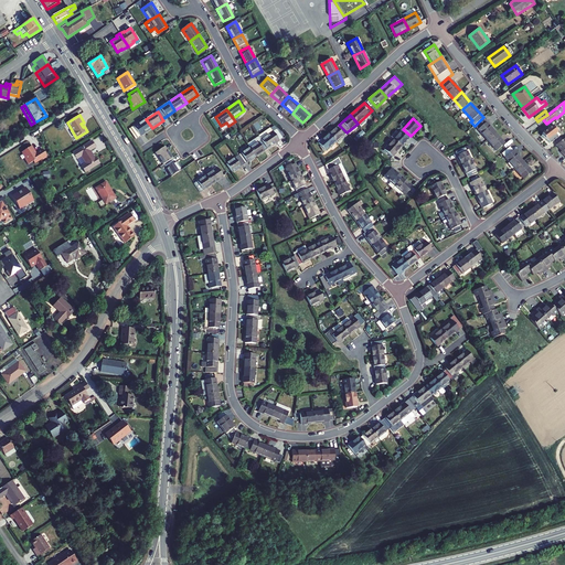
[(488,140),(496,132),(482,118),(475,126),(488,140)]
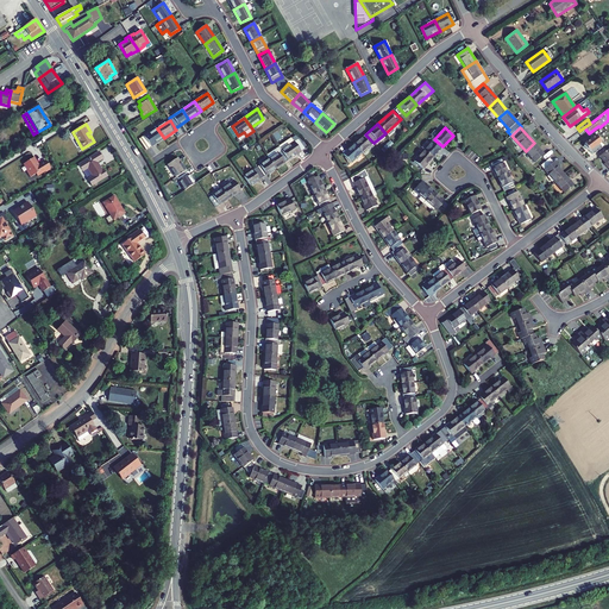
[(139,140),(146,150),(164,138),(157,129),(139,140)]
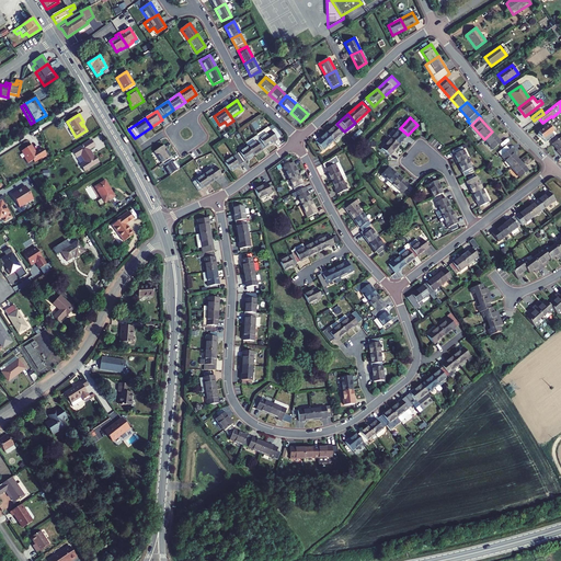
[(327,133),(333,141),(344,132),(336,124),(327,133)]
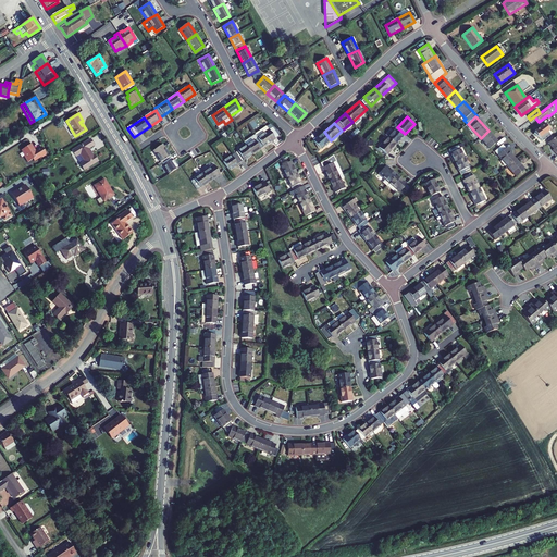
[(541,127),(539,124),(532,128),(535,133),(534,134),(536,137),(537,136),(542,141),(551,136),(547,132),(549,131),(544,125),(541,127)]
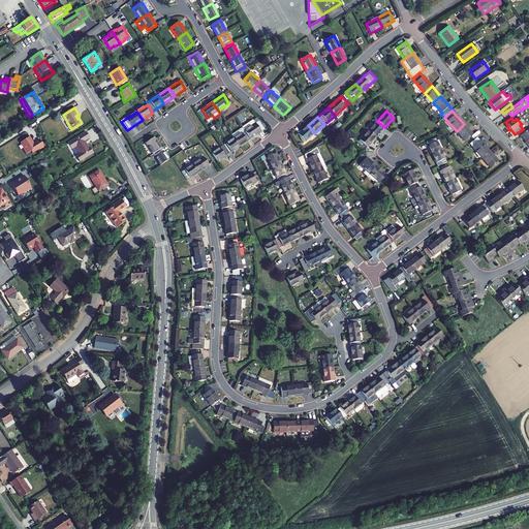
[(253,120),(242,127),(250,139),(265,129),(258,121),(255,123),(253,120)]
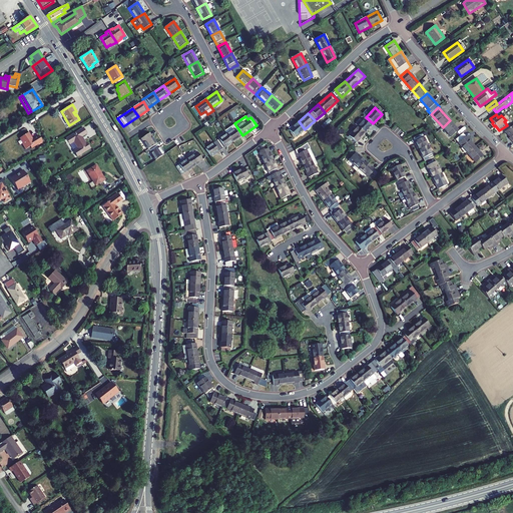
[(358,126),(365,133),(373,123),(366,117),(358,126)]
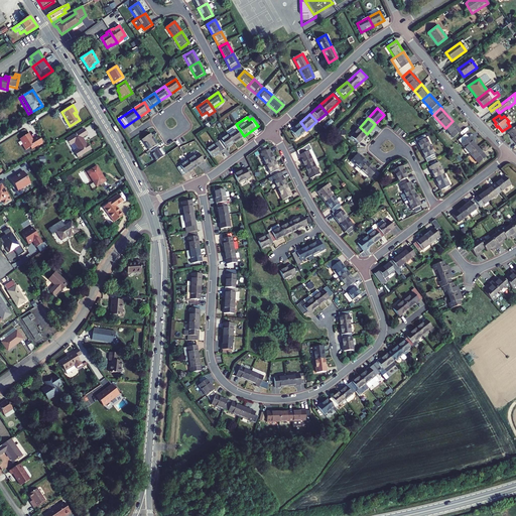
[(445,128),(454,138),(461,131),(453,121),(445,128)]
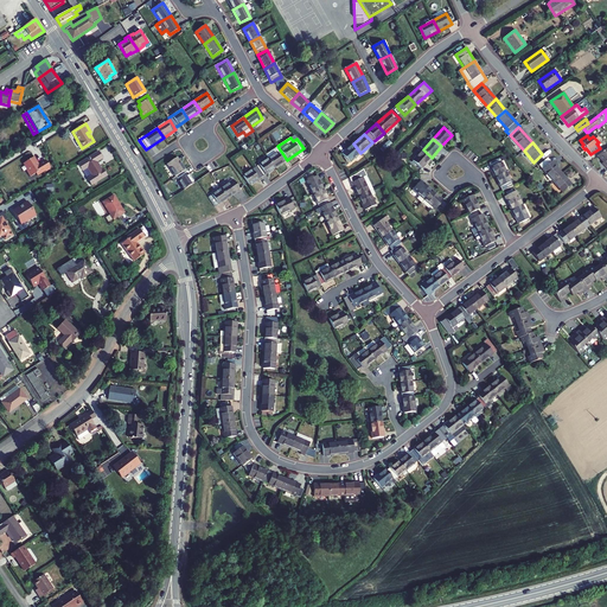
[(353,144),(342,154),(350,163),(360,153),(353,144)]
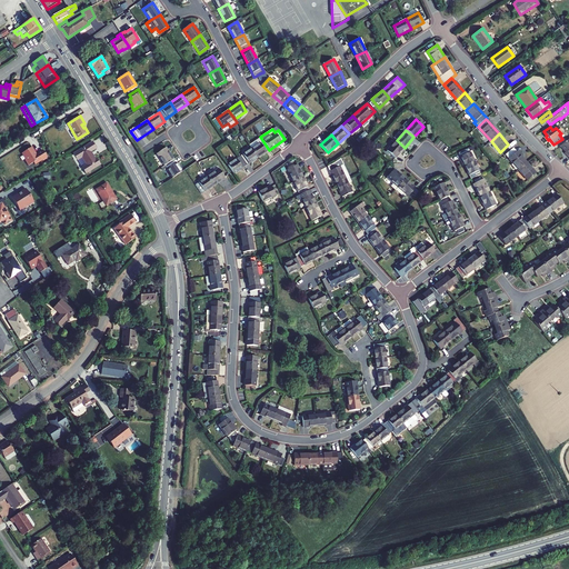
[(260,137),(249,145),(251,149),(258,158),(269,150),(260,137)]
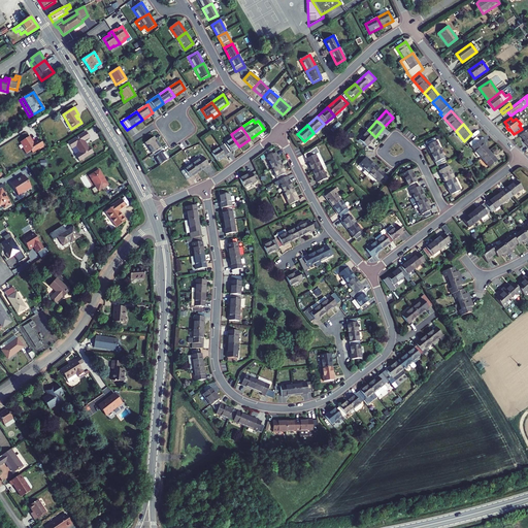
[(359,140),(367,146),(375,137),(368,130),(359,140)]
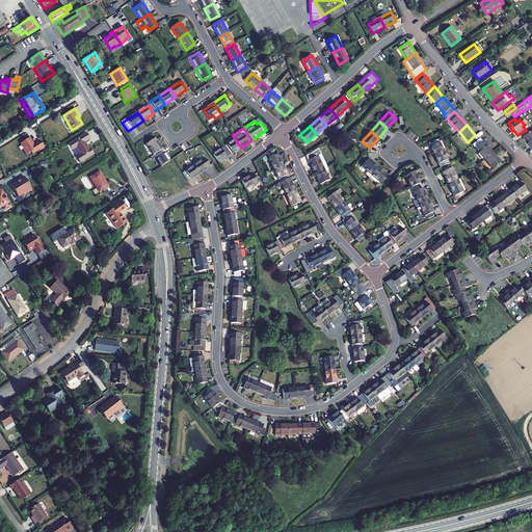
[(90,139),(86,133),(69,144),(72,150),(77,148),(81,154),(76,157),(80,162),(94,154),(90,149),(89,149),(84,142),(90,139)]
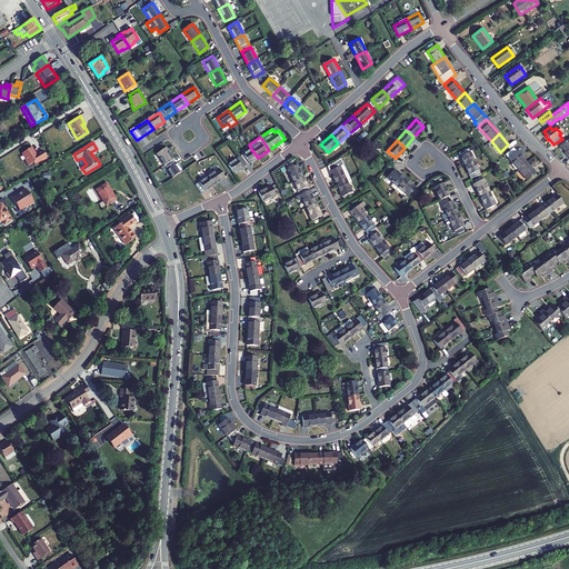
[(35,165),(47,158),(42,150),(37,155),(32,147),(22,153),(26,159),(25,160),(29,166),(33,162),(35,165)]
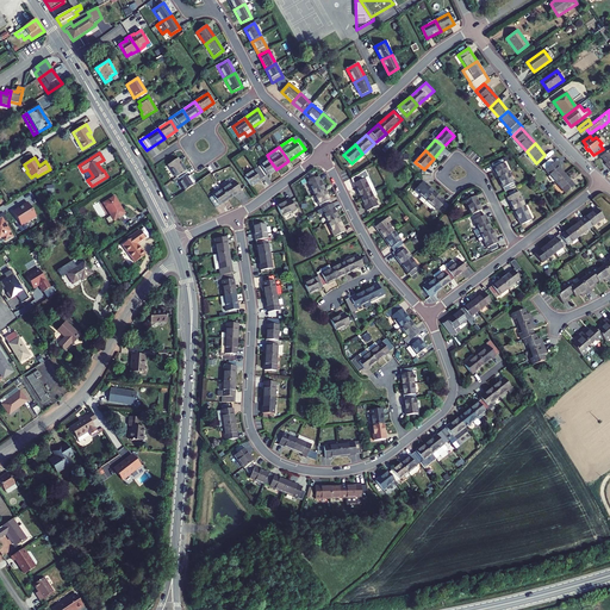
[(168,166),(176,178),(186,172),(178,159),(168,166)]
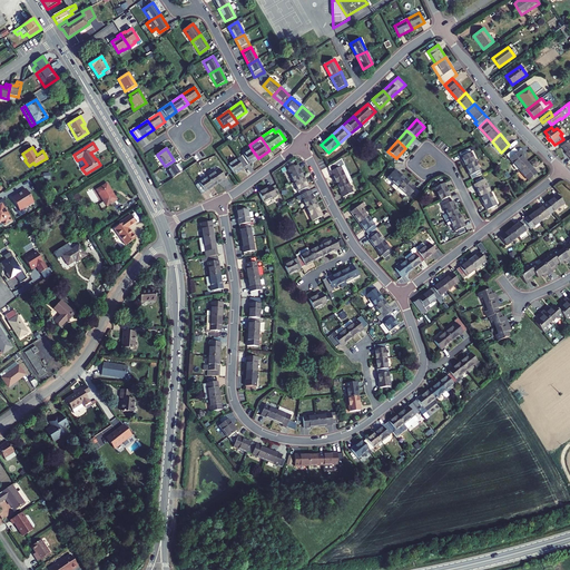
[(514,148),(507,155),(519,170),(528,163),(518,153),(514,148)]
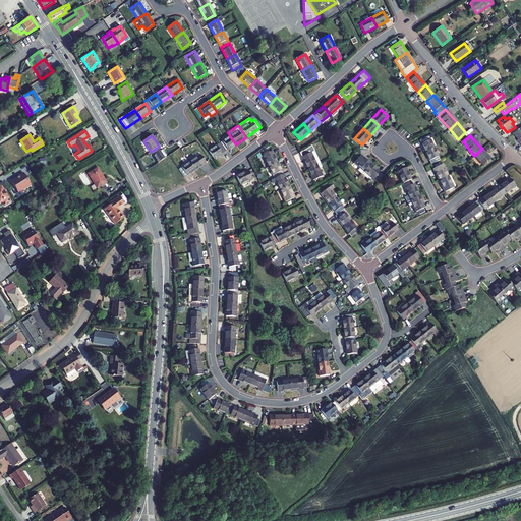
[(230,136),(219,143),(225,152),(236,145),(230,136)]
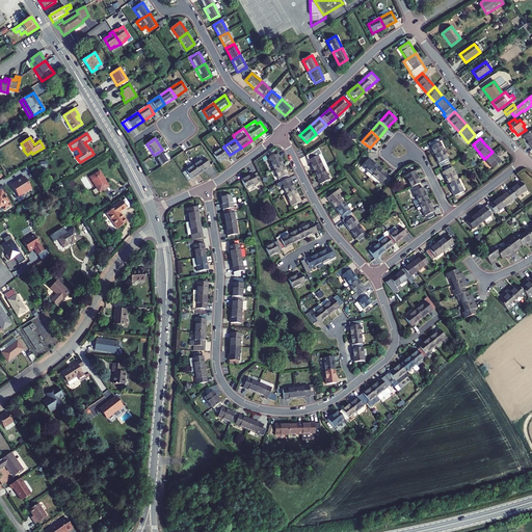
[(428,143),(434,156),(444,151),(437,139),(428,143)]
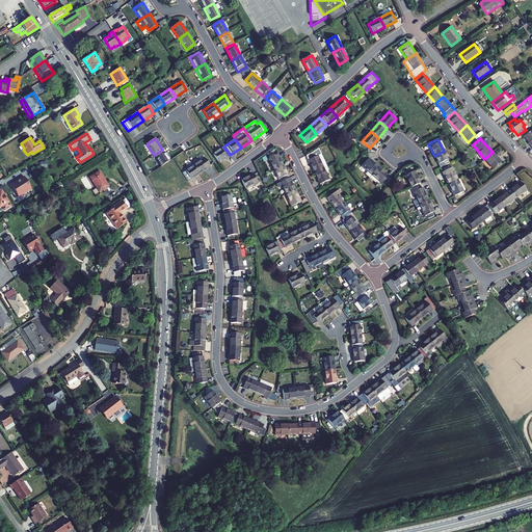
[(213,154),(218,162),(230,155),(223,147),(213,154)]
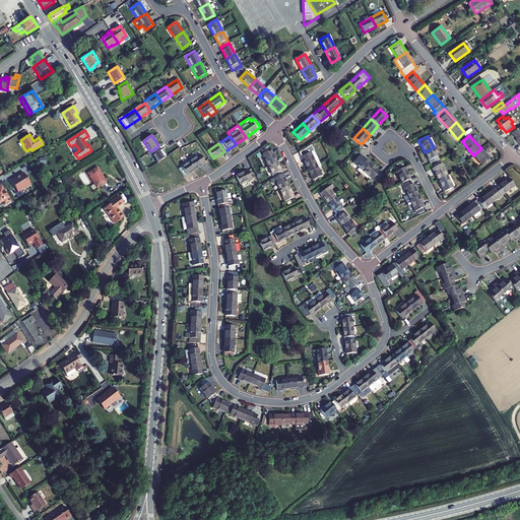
[(305,149),(300,152),(307,169),(320,163),(311,145),(305,149)]
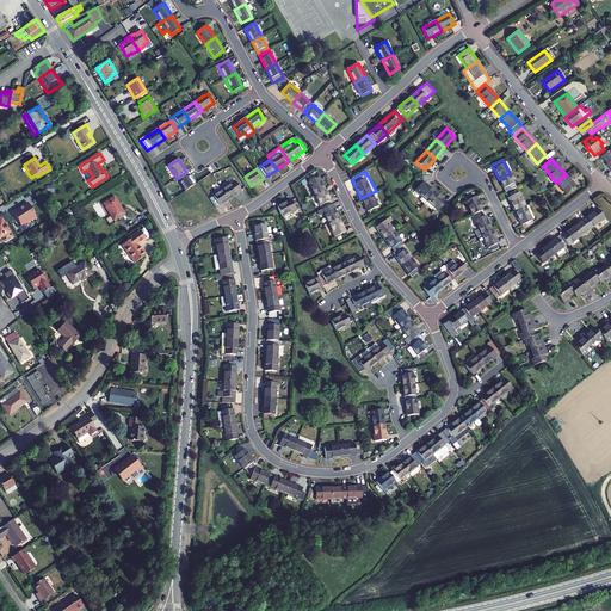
[(177,178),(185,191),(196,184),(186,172),(177,178)]
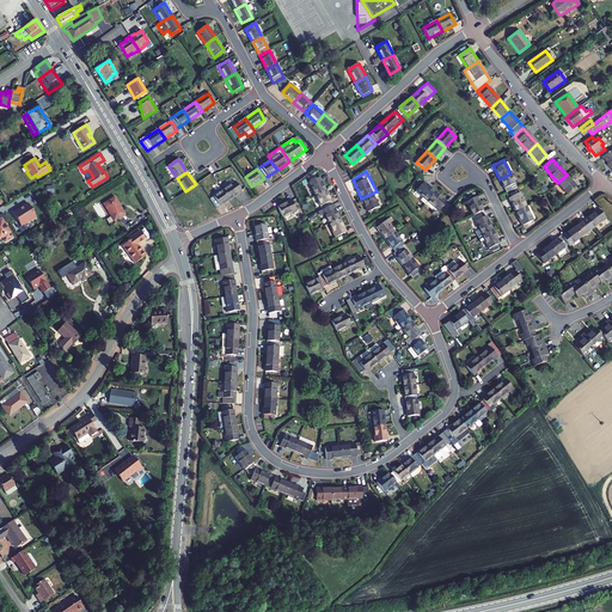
[(500,179),(507,193),(516,188),(510,173),(500,179)]
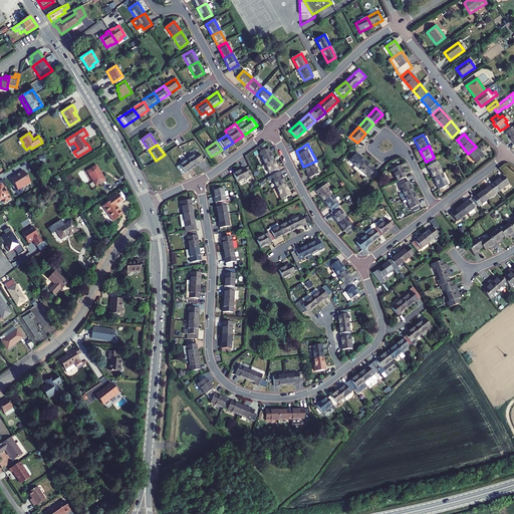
[(477,163),(484,157),(476,147),(468,154),(477,163)]
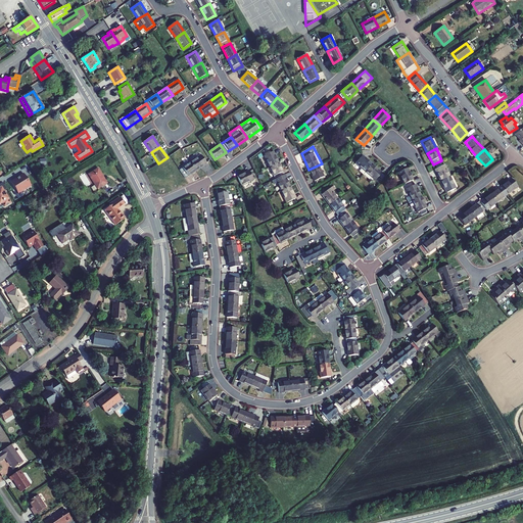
[(273,151),(264,156),(270,168),(279,163),(273,151)]
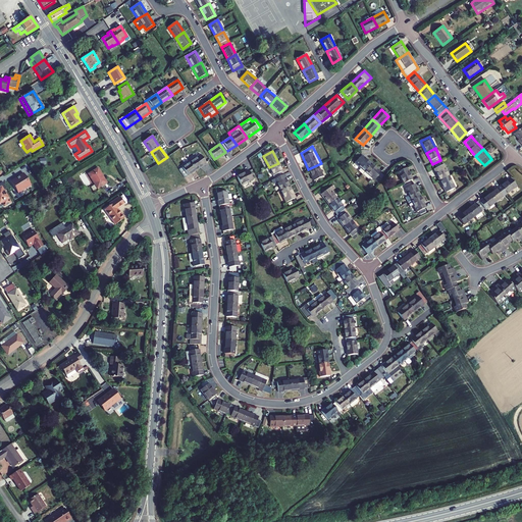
[(190,162),(196,170),(206,163),(201,155),(190,162)]
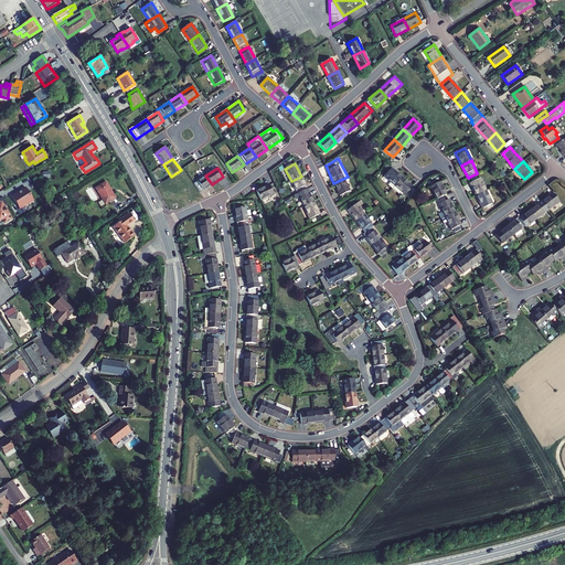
[(402,178),(392,168),(384,177),(391,182),(388,185),(392,189),(395,185),(402,178)]
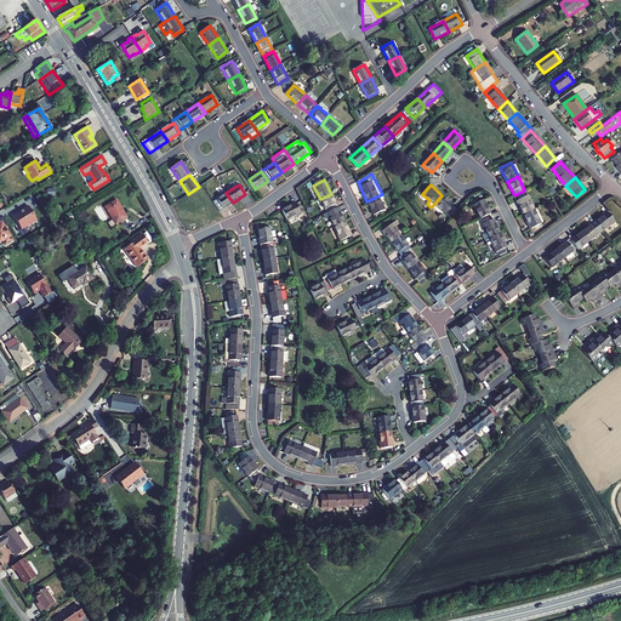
[(214,201),(220,212),(233,203),(226,193),(214,201)]
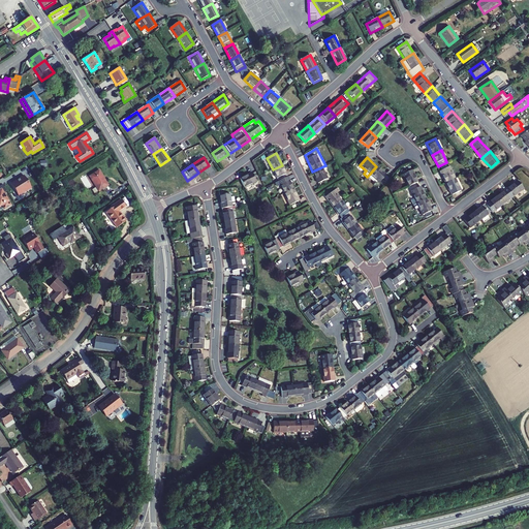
[(273,169),(278,182),(287,177),(282,165),(273,169)]
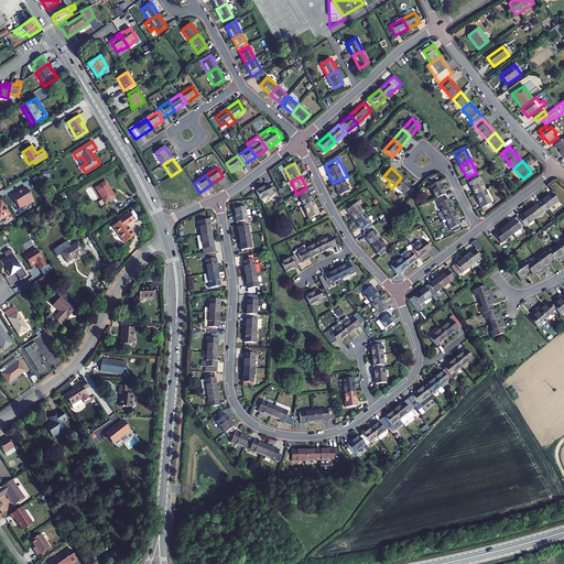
[(347,176),(333,183),(339,195),(349,191),(345,183),(349,181),(347,176)]
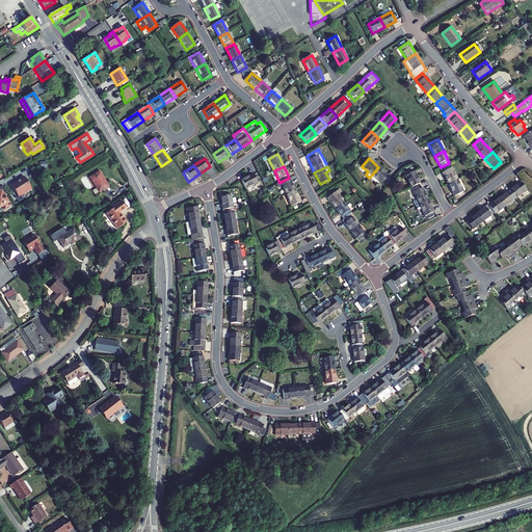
[(381,184),(389,176),(378,167),(372,175),(381,184)]
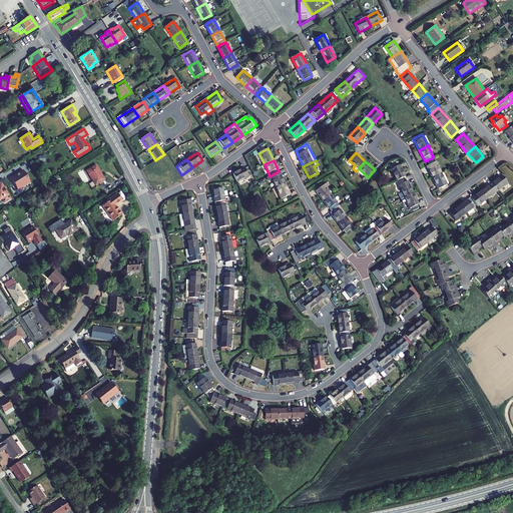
[(427,166),(432,177),(441,173),(436,162),(427,166)]
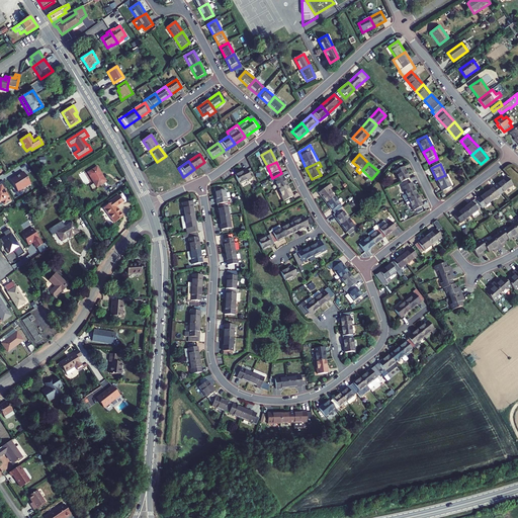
[(96,187),(106,182),(97,167),(87,173),(96,187)]
